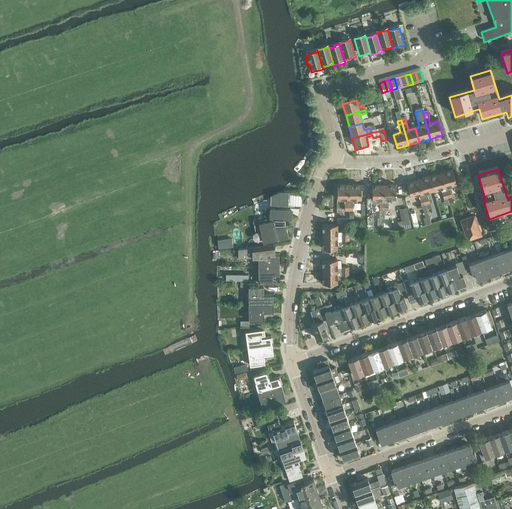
[(440,176),(448,202),(452,201),(449,188),(456,186),(452,172),(440,176)]
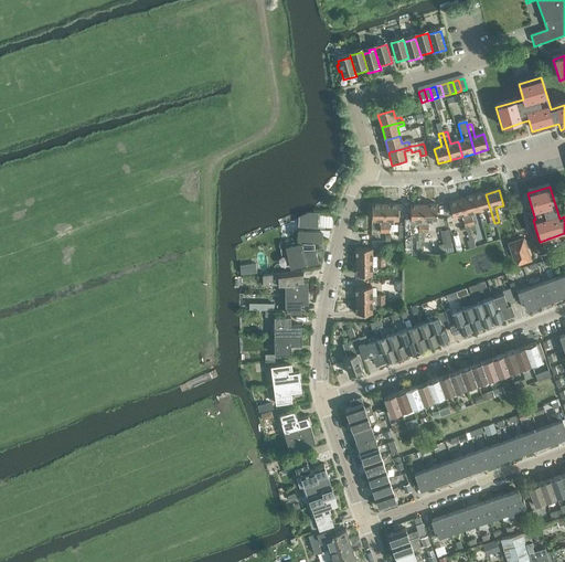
[(473,198),(478,213),(487,210),(490,224),(494,223),(486,194),(473,198)]
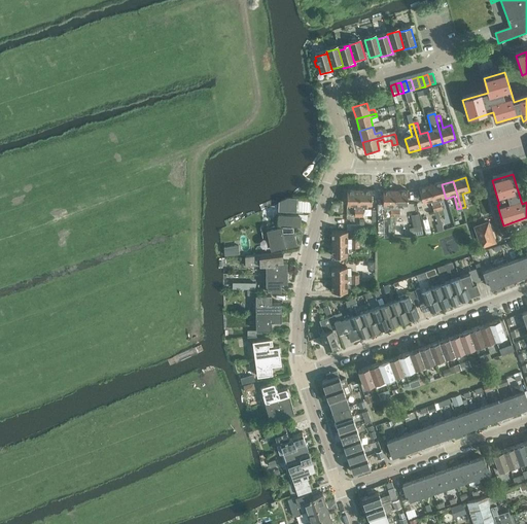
[(446,199),(442,184),(430,187),(437,214),(443,213),(440,203),(440,200),(446,199)]
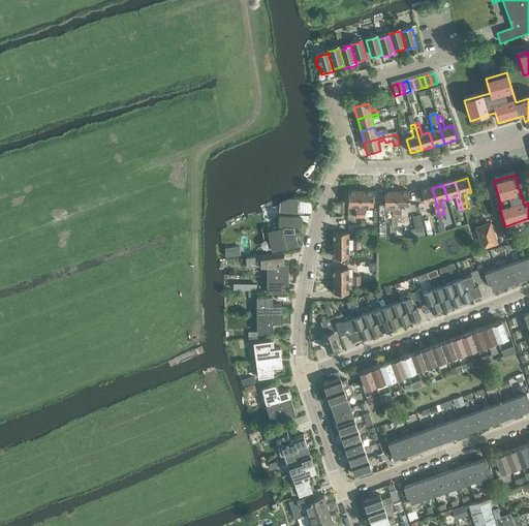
[(432,204),(436,216),(438,223),(441,222),(439,215),(432,188),(419,191),(424,206),(432,204)]
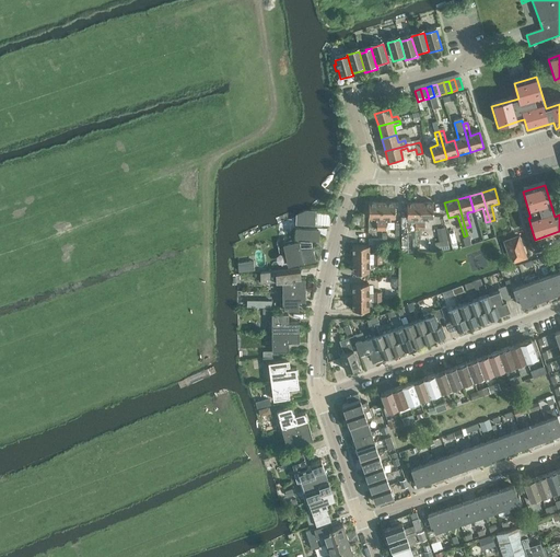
[(370,212),(366,212),(366,219),(370,219),(370,221),(376,221),(376,234),(383,234),(383,205),(370,205),(370,212)]
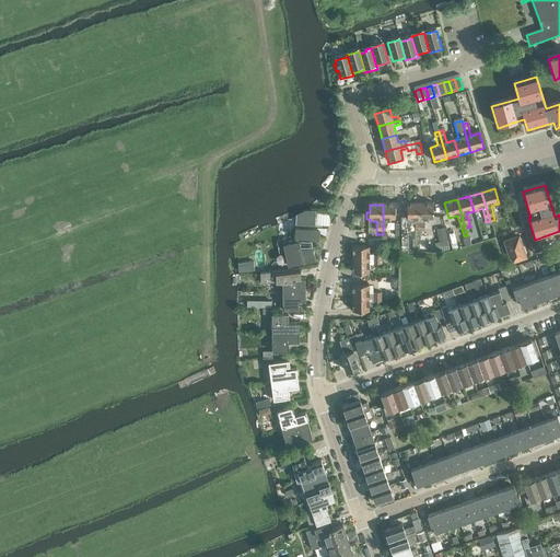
[(395,205),(383,205),(383,234),(386,234),(386,220),(395,220),(395,205)]
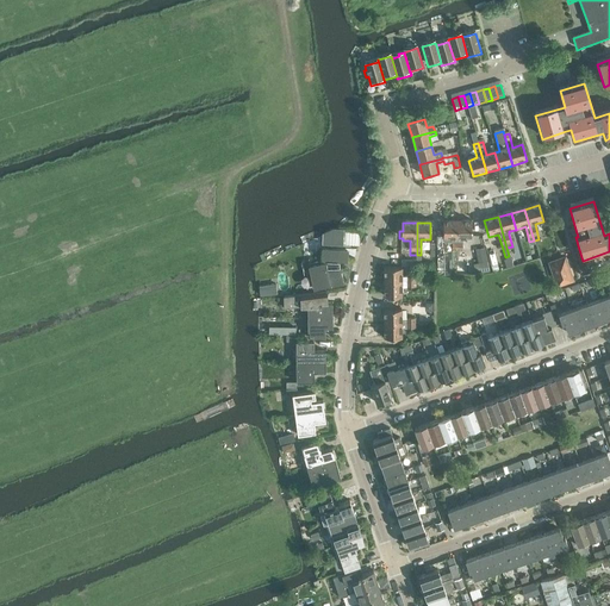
[(458,255),(458,223),(443,223),(444,241),(452,241),(453,255),(458,255)]
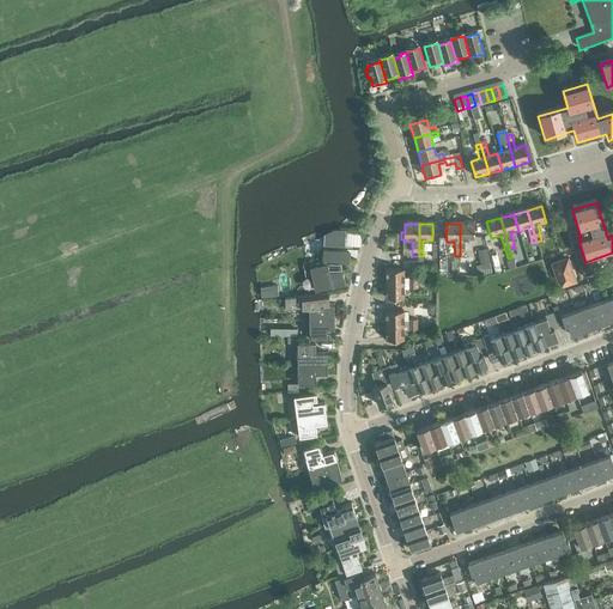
[(460,224),(460,256),(465,256),(465,242),(474,242),(474,224),(460,224)]
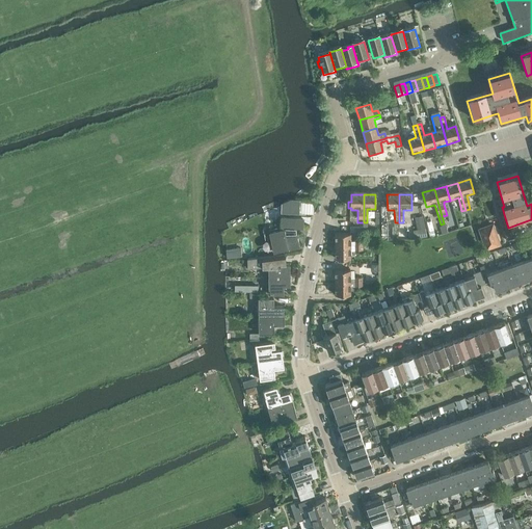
[(299,203),(296,203),(290,202),(281,206),(281,209),(281,215),(299,216),(299,203)]
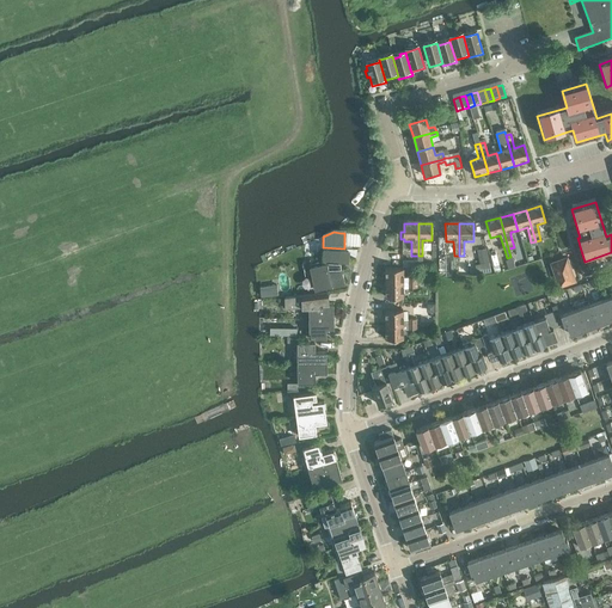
[(326,268),(312,270),(317,292),(331,289),(344,287),(338,264),(348,264),(349,252),(324,252),(324,263),(326,263),(326,268)]
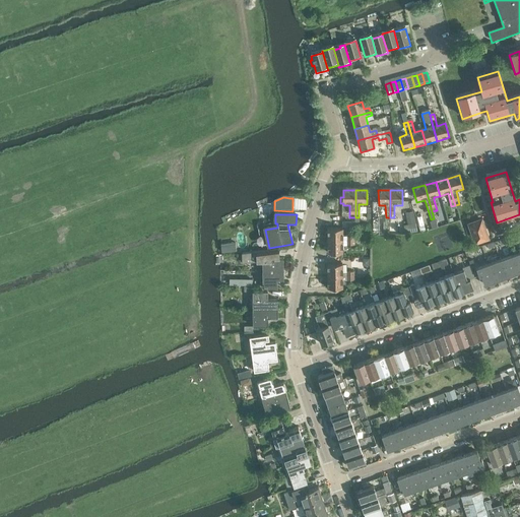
[(413,214),(405,216),(407,228),(415,225),(413,214)]
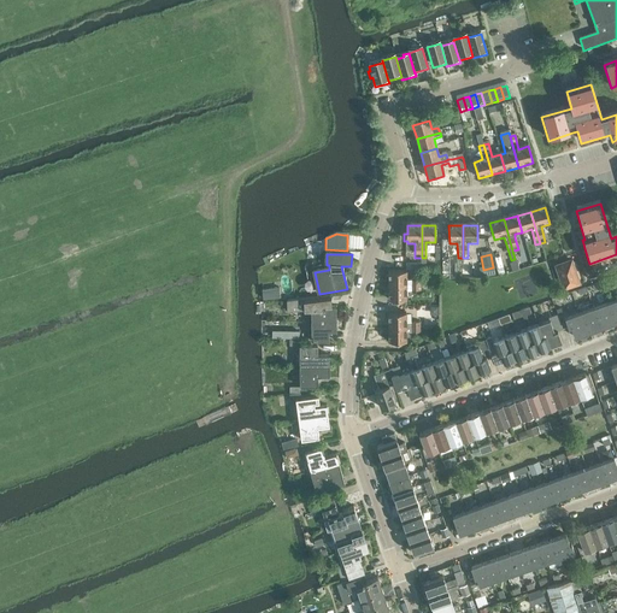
[(570,263),(568,264),(556,269),(563,292),(579,286),(570,263)]
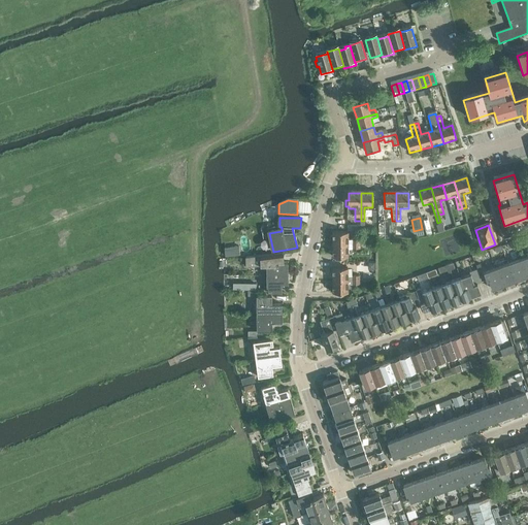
[(414,231),(409,232),(411,240),(424,237),(422,229),(414,231)]
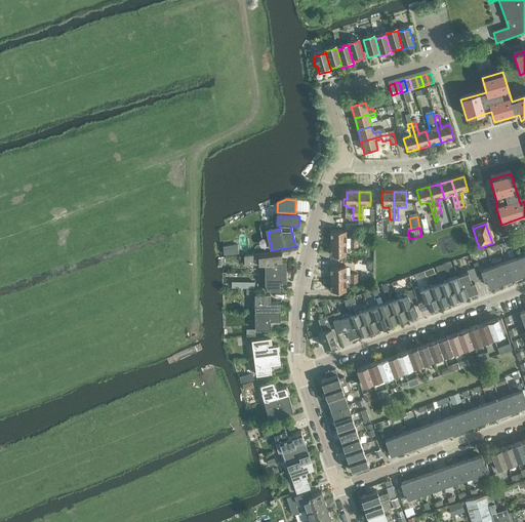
[(331,246),(358,246),(358,241),(346,241),(346,234),(331,234),(331,246)]
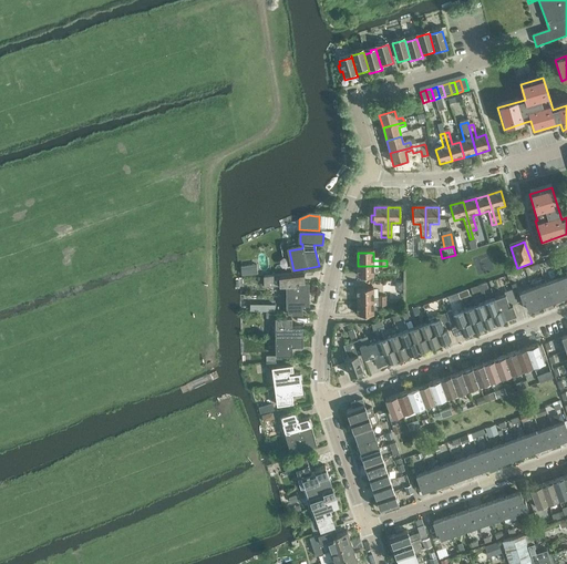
[(387,266),(358,266),(358,279),(373,279),(373,270),(387,270),(387,266)]
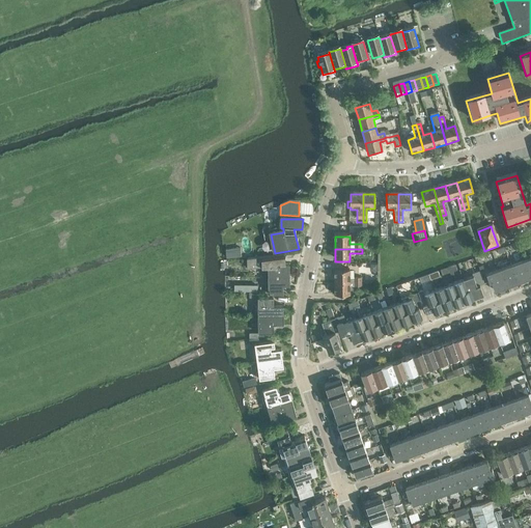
[(240,250),(226,252),(227,260),(241,258),(240,250)]
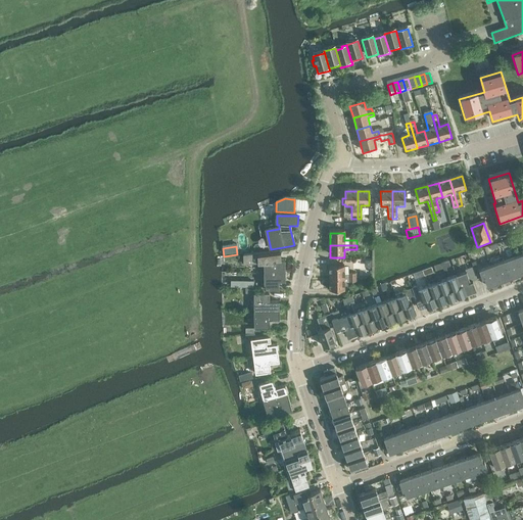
[(495,247),(487,250),(489,255),(497,252),(495,247)]
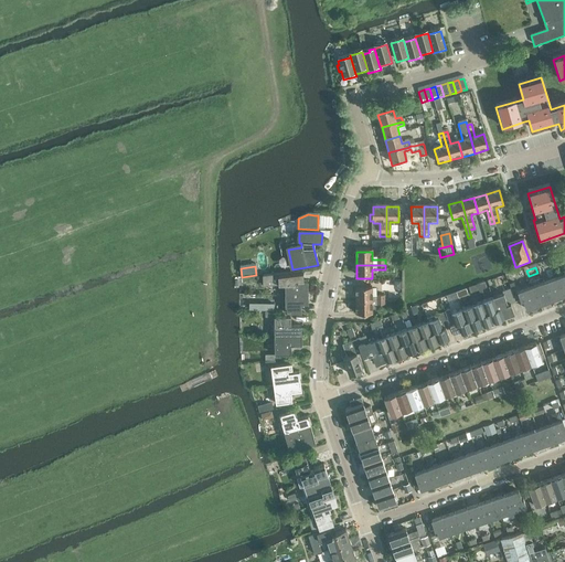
[(285,287),(285,295),(285,298),(297,298),(297,295),(308,295),(308,284),(304,284),(304,273),(263,278),(263,288),(285,287)]
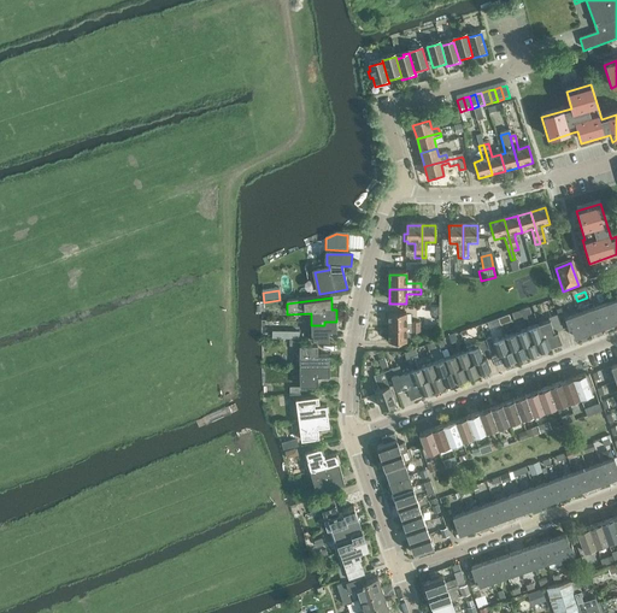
[(594,311),(601,330),(616,325),(609,306),(594,311)]
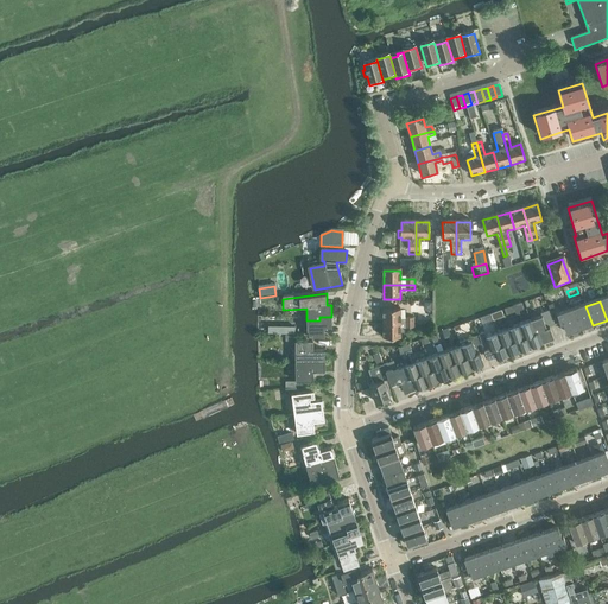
[(520,305),(512,309),(514,316),(523,312),(520,305)]
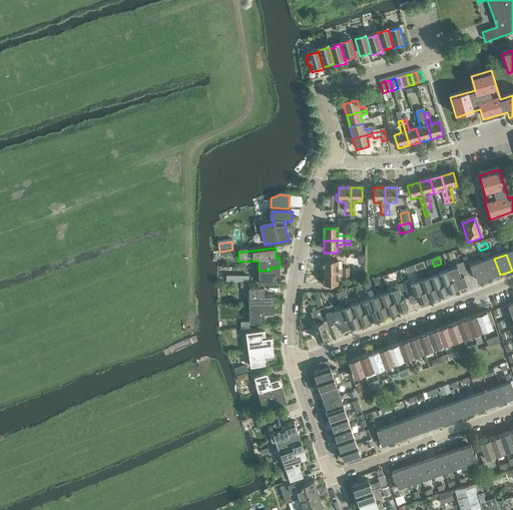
[(483,263),(489,280),(500,275),(494,259),(483,263)]
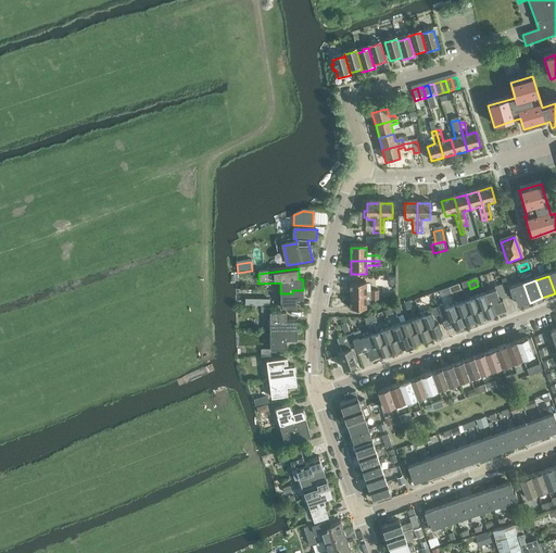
[(468,283),(460,286),(463,291),(470,289),(468,283)]
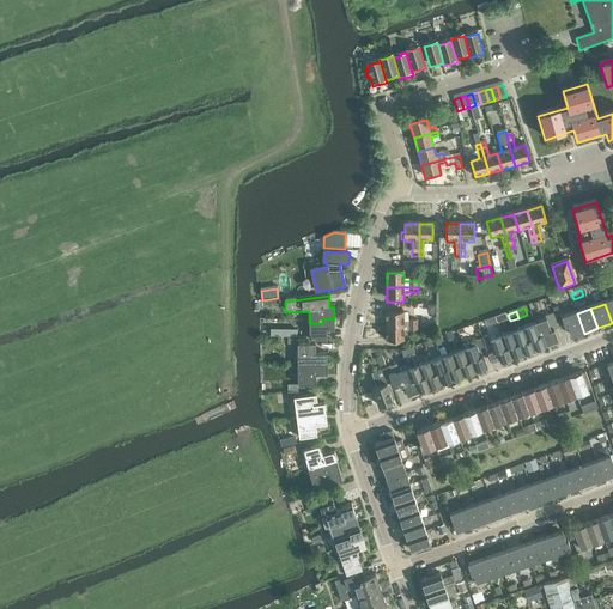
[(563,318),(562,320),(564,328),(565,330),(568,329),(571,339),(584,334),(577,314),(563,318)]
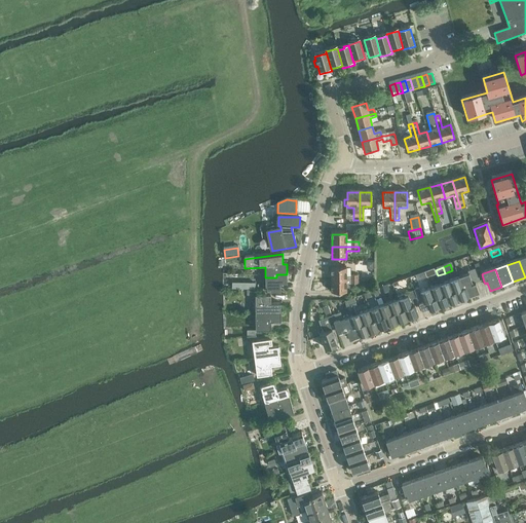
[(359,283),(359,277),(346,277),(346,270),(332,270),(332,283),(359,283)]
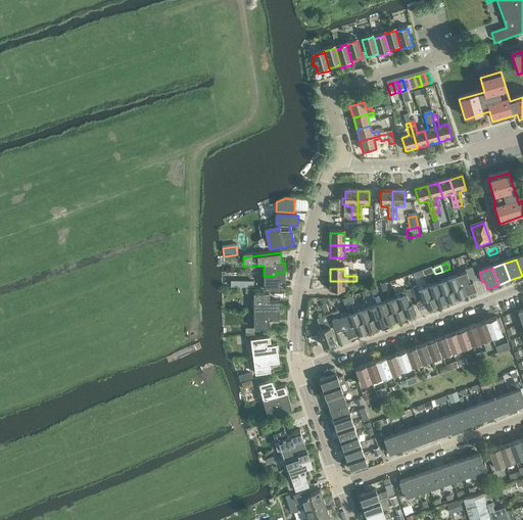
[(431,270),(424,272),(426,278),(433,275),(431,270)]
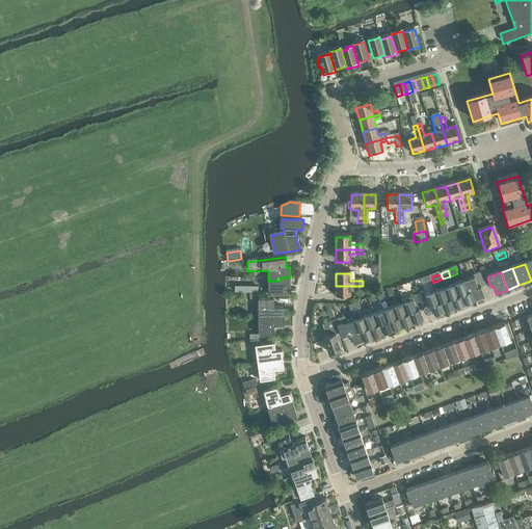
[(471,292),(474,301),(483,298),(480,288),(484,287),(480,274),(473,276),(474,279),(464,283),(469,293),(471,292)]
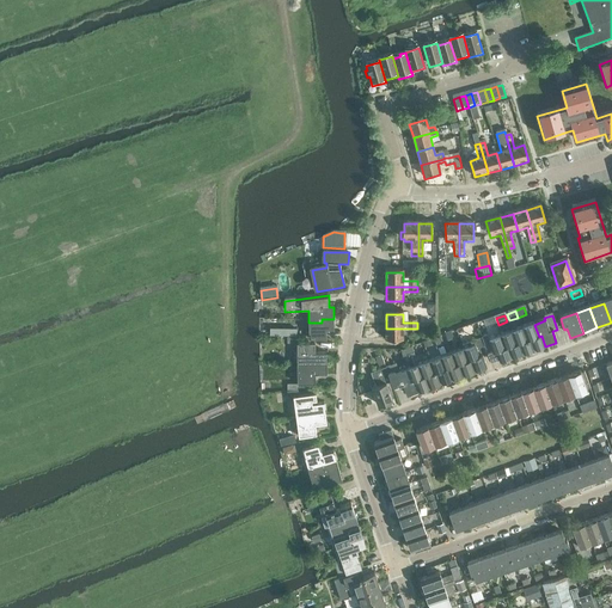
[(322,323),(308,323),(310,335),(306,335),(307,339),(326,341),(326,335),(328,335),(328,331),(334,331),(334,319),(322,319),(322,323)]
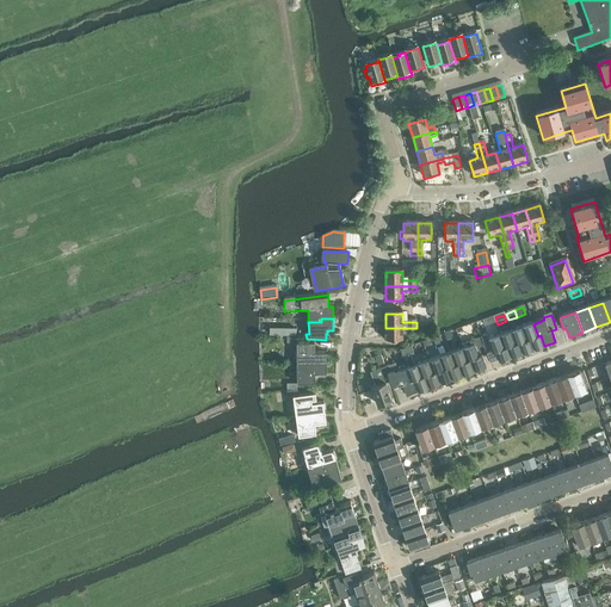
[(544,346),(541,335),(538,336),(534,324),(522,328),(526,341),(529,340),(532,351),(544,346)]
